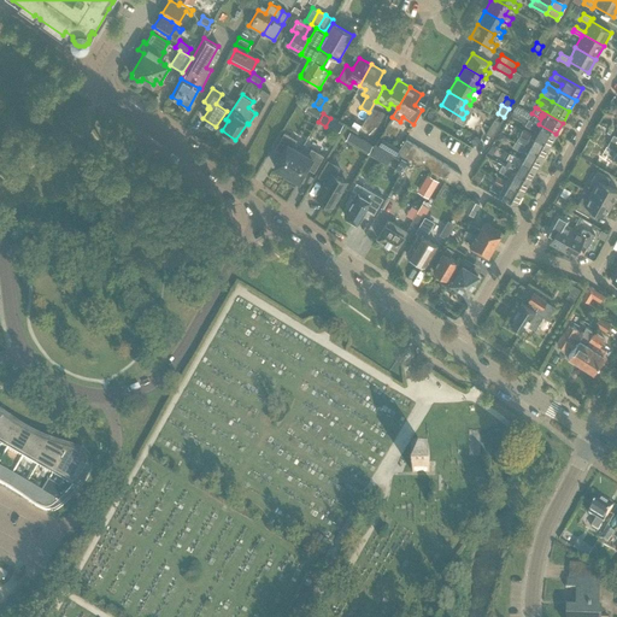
[(501,122),(494,118),(486,134),(492,137),(501,122)]
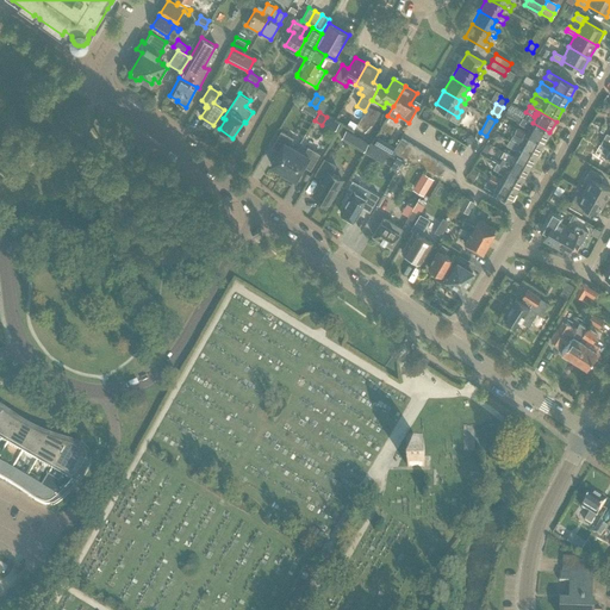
[(531,126),(527,134),(543,144),(549,132),(533,123),(522,117),(518,124),(527,128),(529,125),(531,126)]
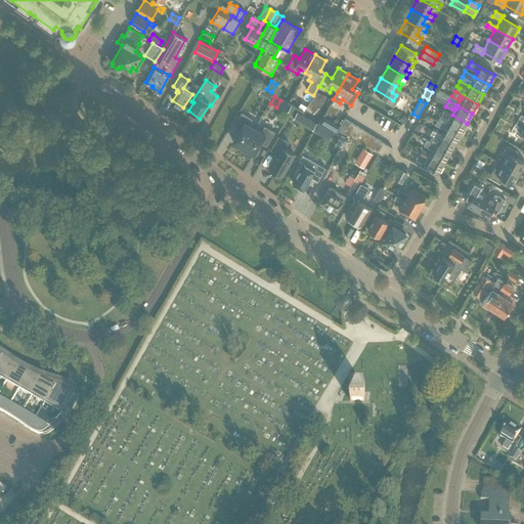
[(449,121),(446,125),(462,133),(467,124),(452,115),(443,110),(440,116),(449,121)]
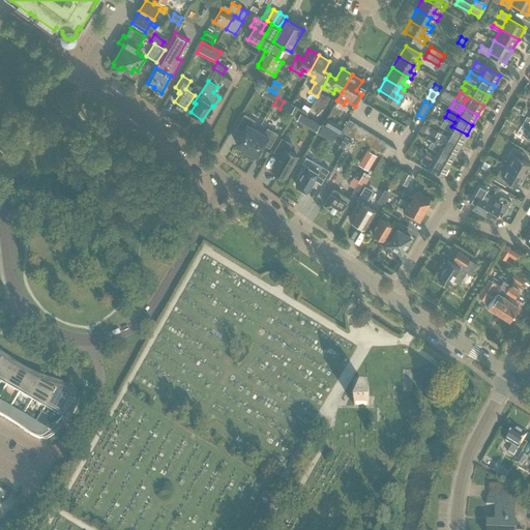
[(244,114),(236,127),(242,131),(235,143),(239,146),(239,147),(245,151),(258,129),(252,126),(255,120),(244,114)]
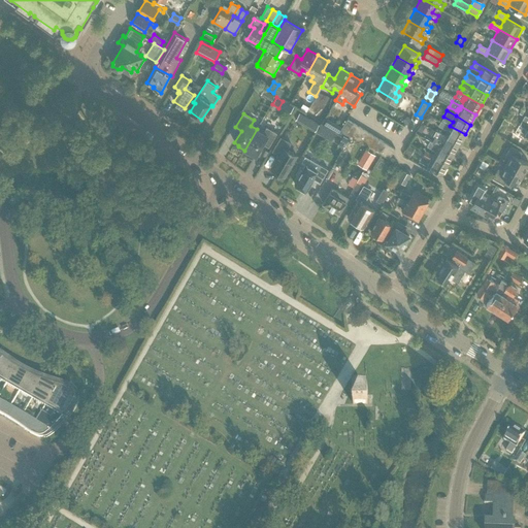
[(299,114),(295,122),(304,127),(308,120),(299,114)]
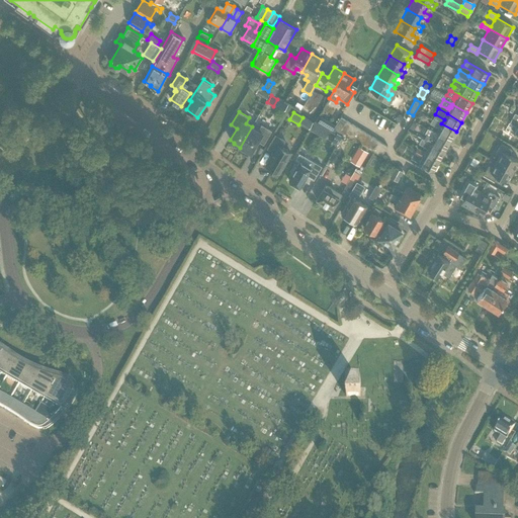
[(517,114),(515,112),(505,130),(517,137),(517,114)]
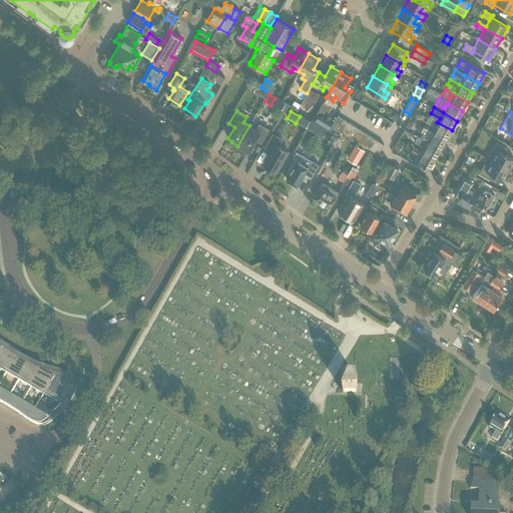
[(336,129),(343,119),(338,115),(331,126),(336,129)]
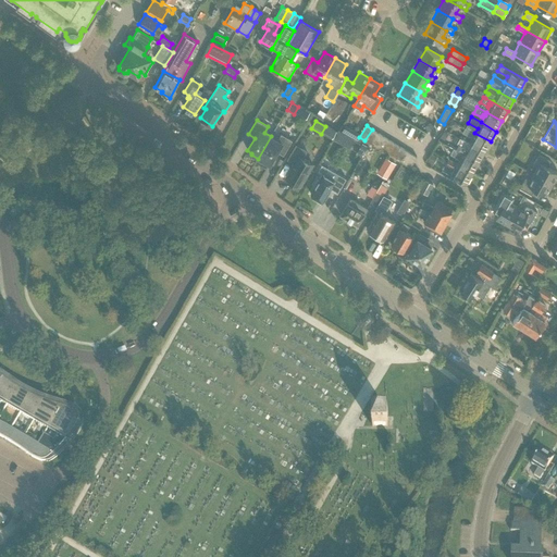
[(472,137),(469,144),(484,152),(491,141),(466,127),(462,133),(470,137),(470,136),(472,137)]
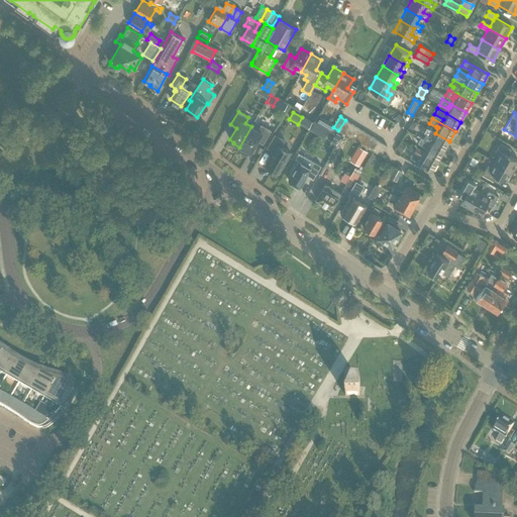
[(338,130),(344,133),(350,123),(345,120),(338,130)]
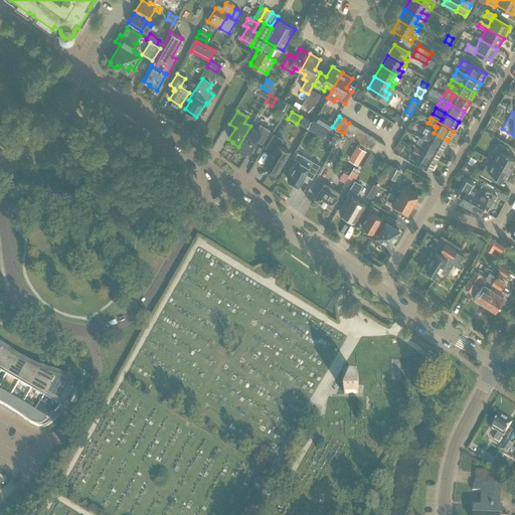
[(309,131),(324,135),(327,126),(312,122),(309,131)]
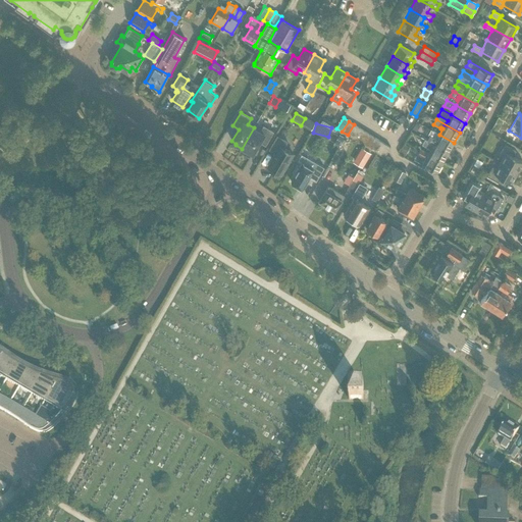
[(353,139),(359,127),(354,124),(348,135),(353,139)]
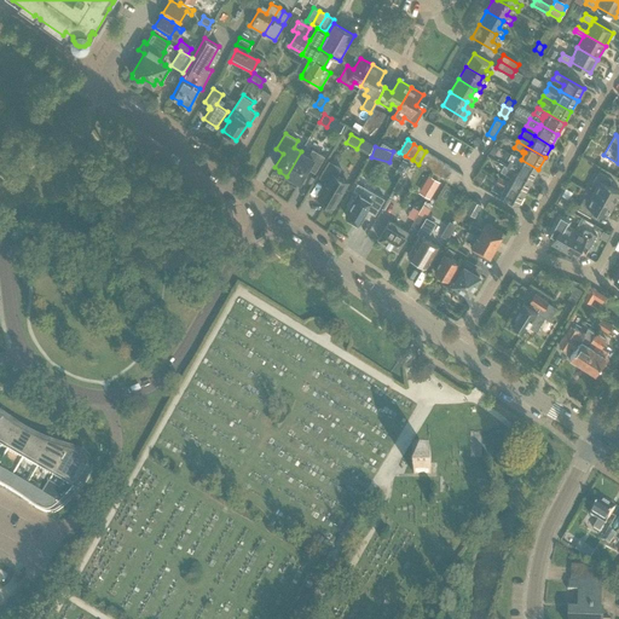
[(301,151),(287,177),(294,180),(295,179),(300,181),(307,168),(316,173),(325,156),(312,149),(308,156),(301,151)]
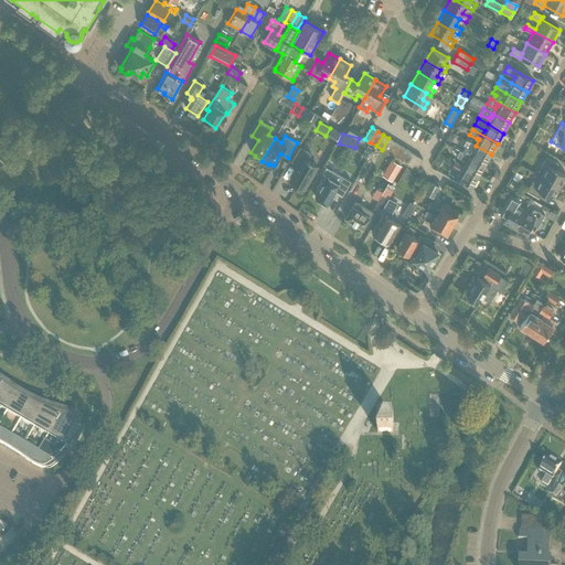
[(387,153),(394,141),(388,138),(382,150),(387,153)]
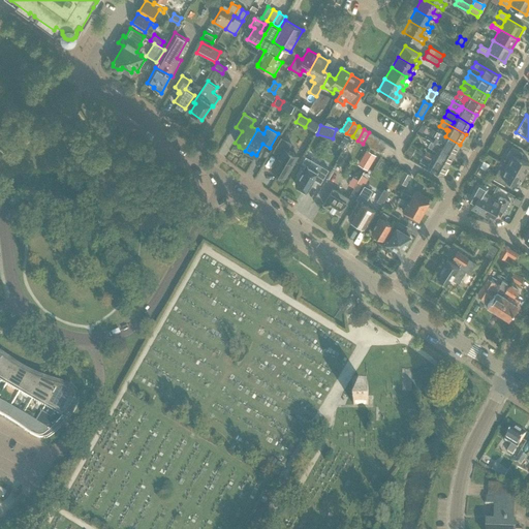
[(460,145),(436,131),(434,136),(436,137),(433,143),(439,146),(455,154),(460,145)]
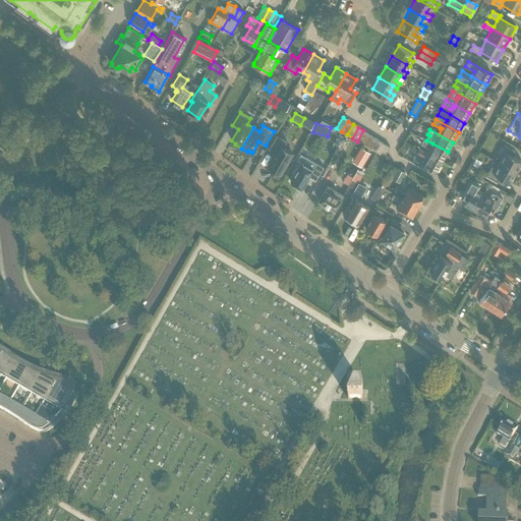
[(362,145),(368,133),(363,130),(357,141),(362,145)]
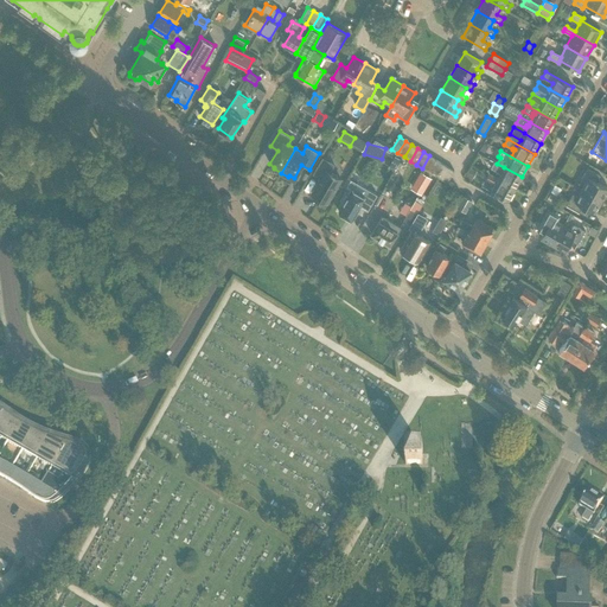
[(428,172),(436,159),(429,155),(422,168),(428,172)]
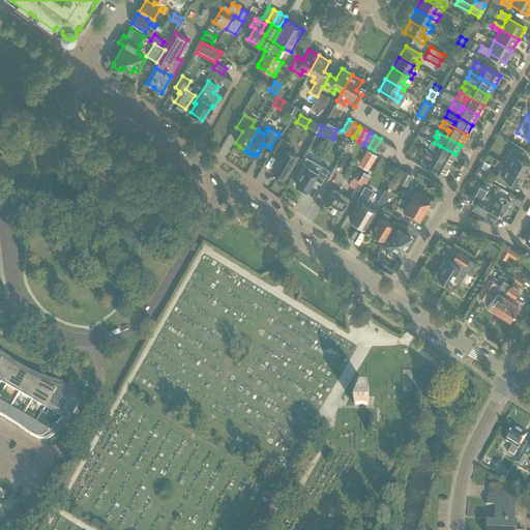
[(292,143),(282,138),(273,151),(280,155),(271,169),(285,177),(297,156),(288,150),(292,143)]
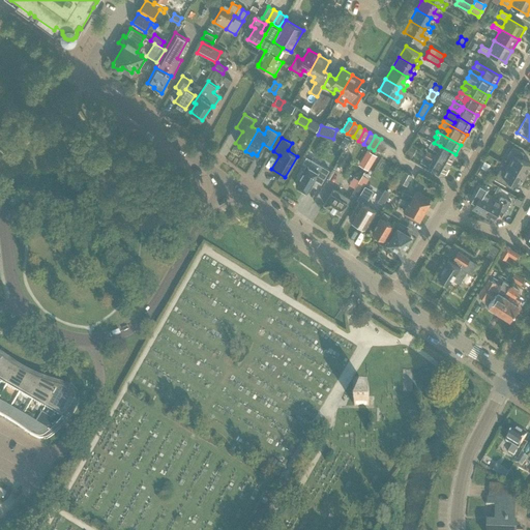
[(379,153),(386,143),(381,139),(374,150),(379,153)]
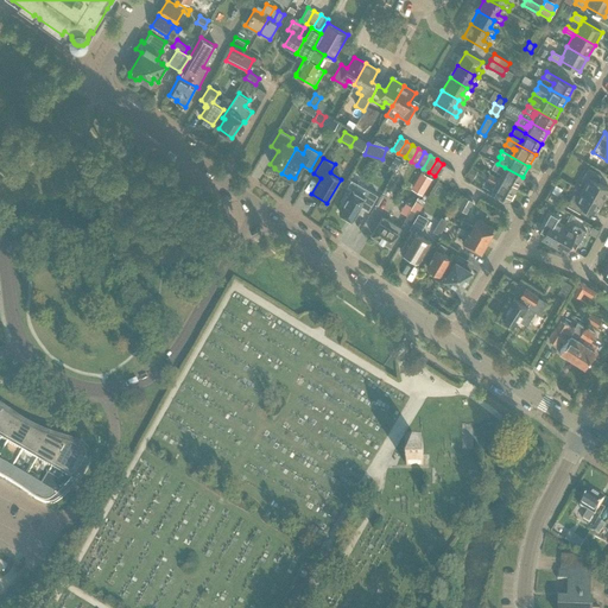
[(505,168),(498,164),(495,162),(492,169),(501,175),(499,178),(515,189),(523,177),(505,168)]
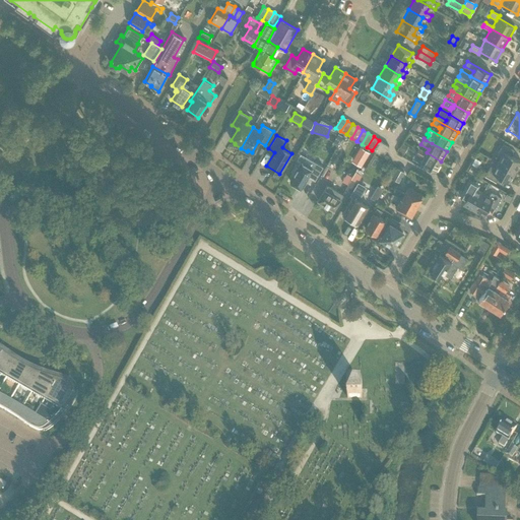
[(377,153),(384,143),(379,140),(372,150),(377,153)]
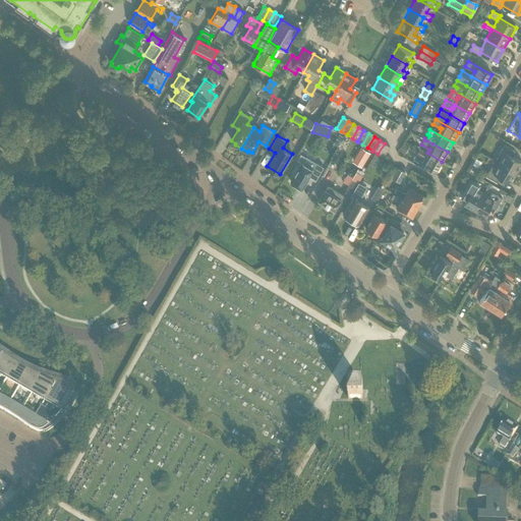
[(385,143),(378,154),(383,157),(390,147),(385,143)]
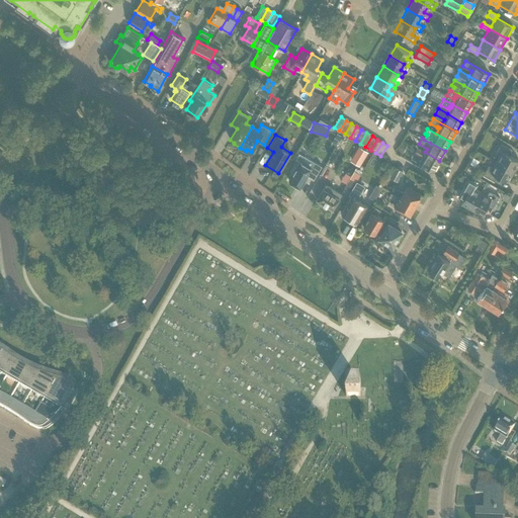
[(500,155),(496,161),(514,171),(517,163),(517,160),(509,155),(512,150),(501,144),(496,153),(500,155)]
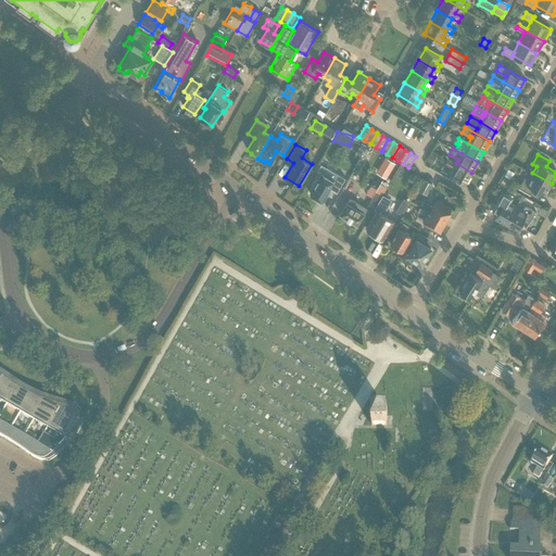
[(394,164),(384,159),(376,172),(386,178),(394,164)]
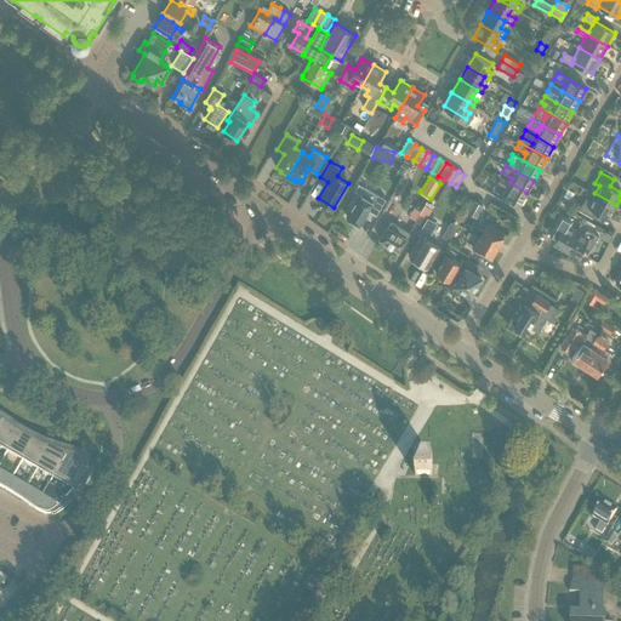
[(520,205),(527,193),(510,182),(500,177),(496,183),(506,189),(502,195),(520,205)]
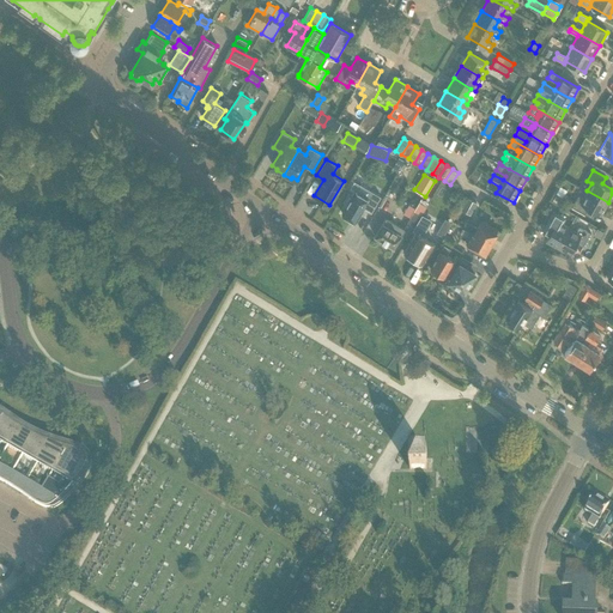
[(356,190),(341,213),(356,222),(364,208),(371,213),(381,196),(368,189),(364,196),(356,190)]
